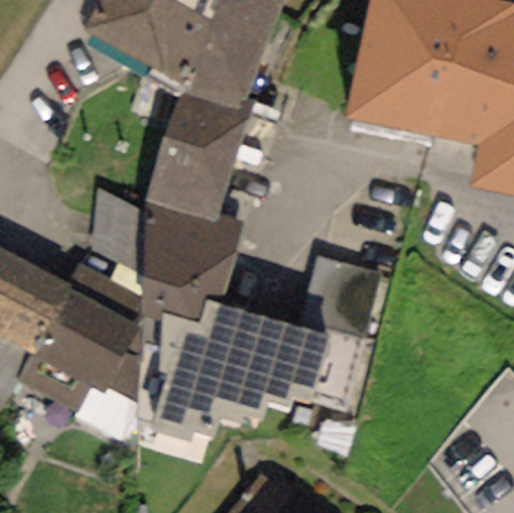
[(97,0),(83,26),(189,89),(221,0),(97,0)]
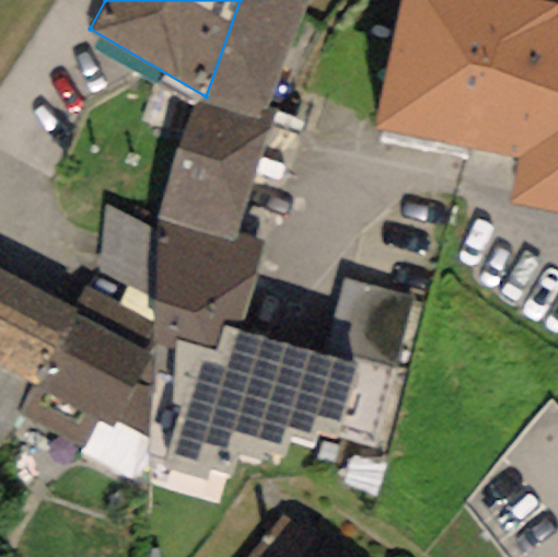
[(240,0),(206,96),(265,117),(269,105),(307,0),(240,0)]
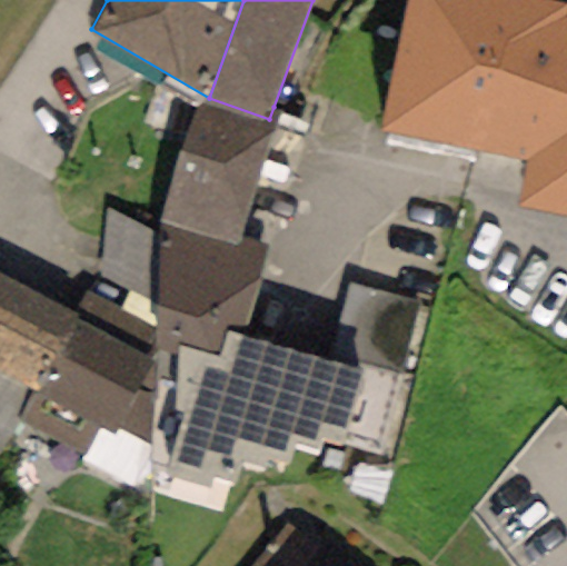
[(566,1),(560,0),(408,0),(380,127),(527,158),(520,207),(566,214),(566,1)]
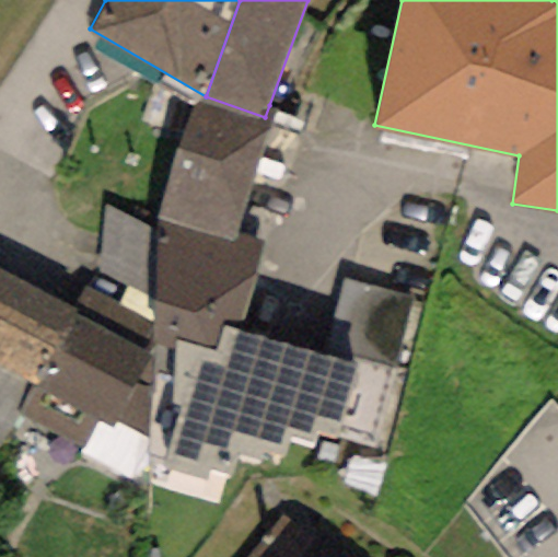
[(265,117),(206,96),(176,154),(158,219),(153,324),(152,341),(173,346),(176,337),(216,350),(224,324),(242,329),(266,238),(237,231),(279,109),(269,105),(265,117)]
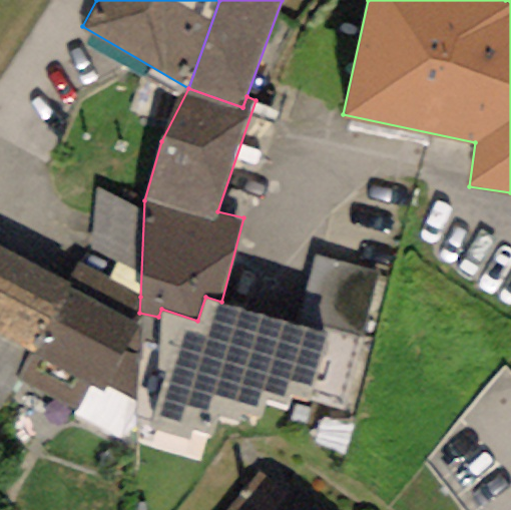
[(70,284),(0,246),(0,331),(30,347),(35,350),(70,284)]
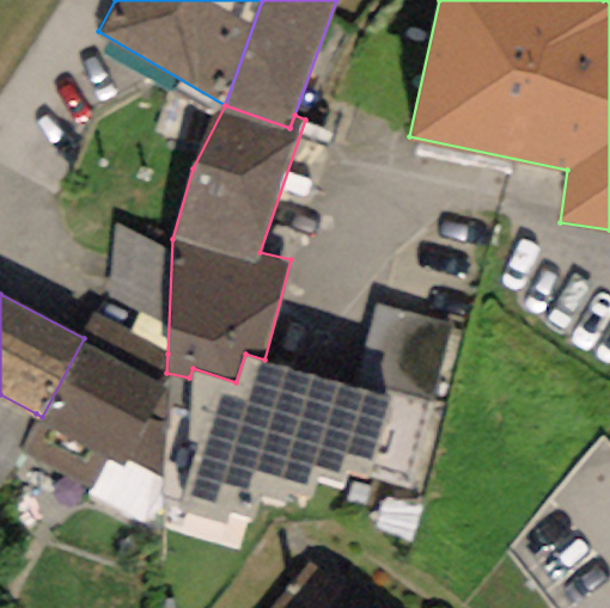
[(264,360),(245,354),(236,382),(193,368),(189,378),(166,373),(159,473),(162,498),(223,524),(226,511),(252,519),(264,496),(288,504),(293,491),(312,496),(317,476),(342,484),(347,470),(408,487),(452,325),(378,301),(358,385),(264,360)]
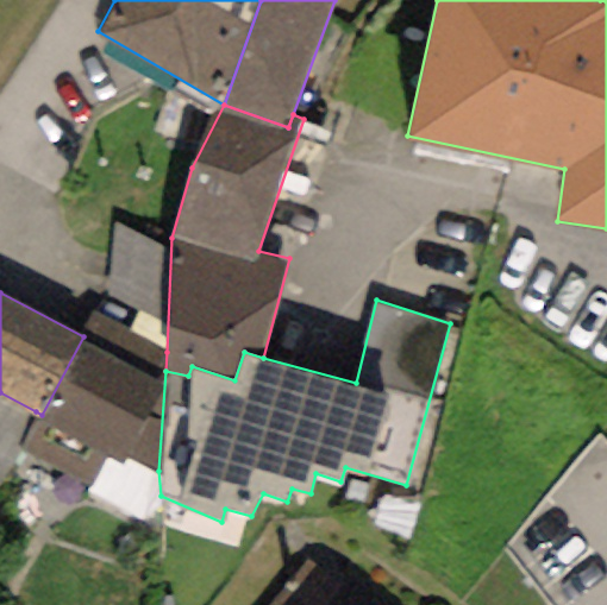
[(97,312),(83,336),(42,415),(36,411),(19,447),(91,489),(108,454),(123,461),(125,452),(158,471),(166,371),(167,352),(97,312)]
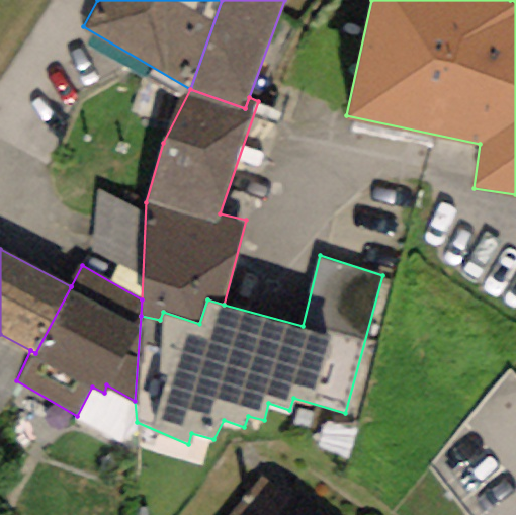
[(273,514),(289,496),(264,476),(232,514),(273,514)]
